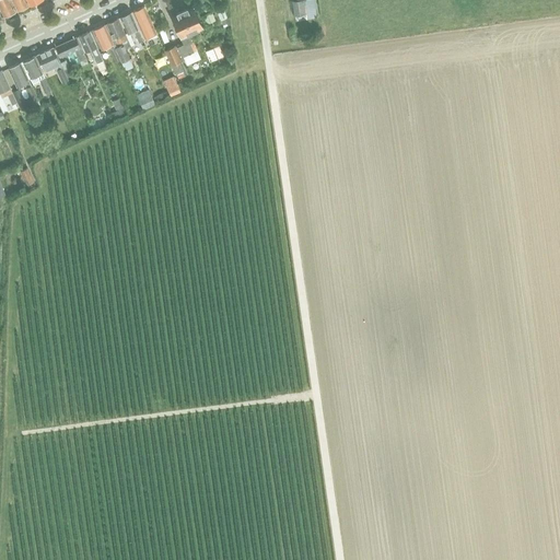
[(10,0),(0,0),(0,8),(3,15),(15,11),(10,0)]
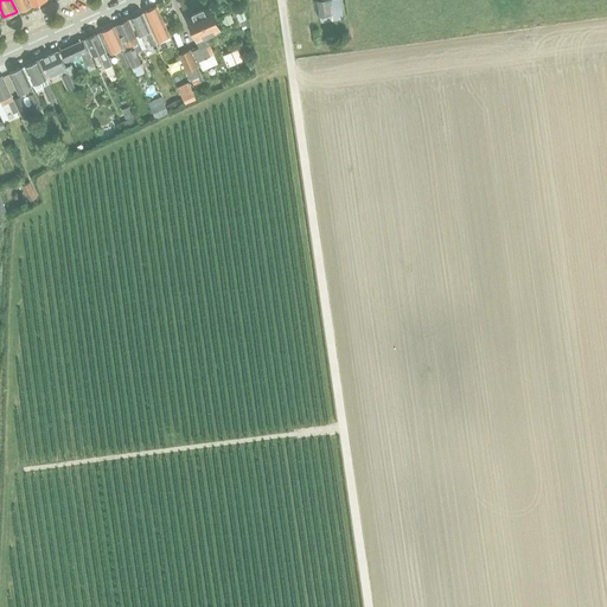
[(29,0),(13,0),(19,11),(31,5),(29,0)]
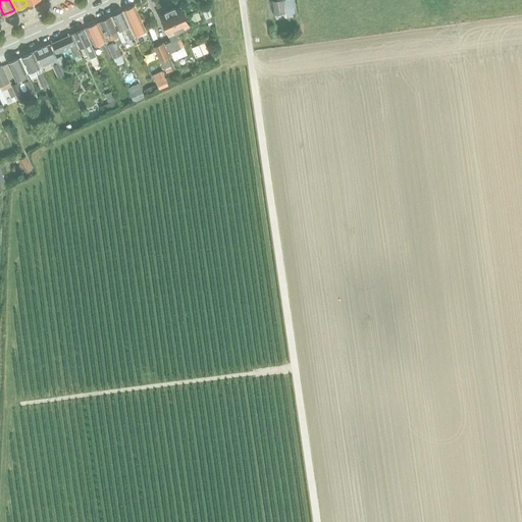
[(285,16),(295,15),(292,0),(274,0),(272,0),(274,14),(284,12),(285,16)]
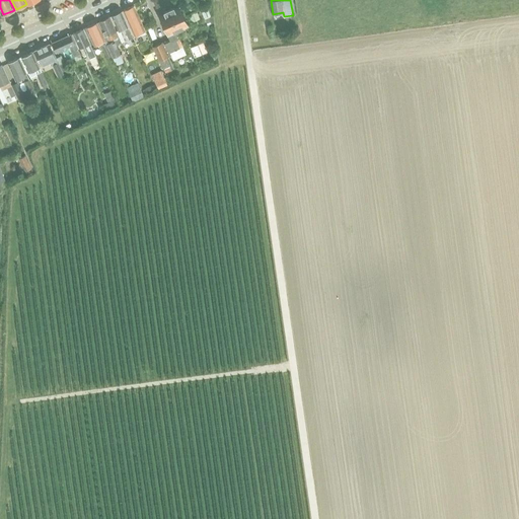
[(133,5),(123,10),(129,24),(134,33),(144,29),(133,5)]
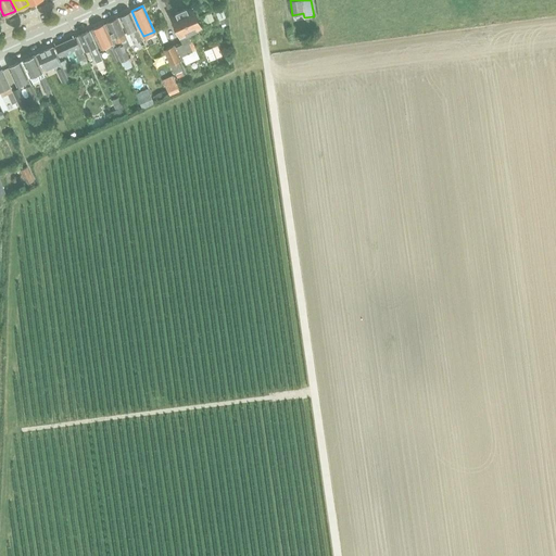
[(182,41),(163,50),(169,65),(171,64),(177,78),(187,74),(180,60),(182,59),(186,64),(199,59),(191,41),(187,33),(200,27),(191,8),(186,10),(185,9),(176,13),(176,14),(171,16),(182,41)]
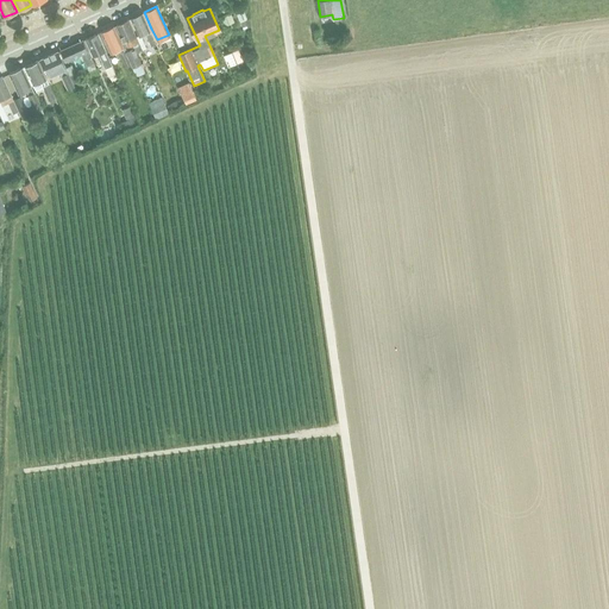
[(244,8),(236,12),(239,20),(248,17),(244,8)]
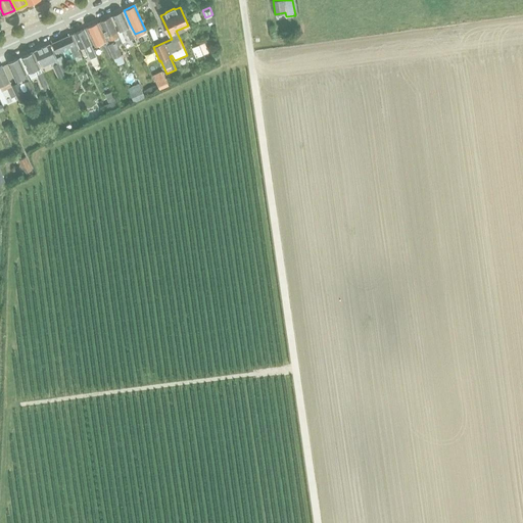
[(134,38),(131,32),(122,11),(112,15),(119,31),(116,31),(119,35),(121,41),(125,40),(120,30),(125,29),(129,39),(134,38)]
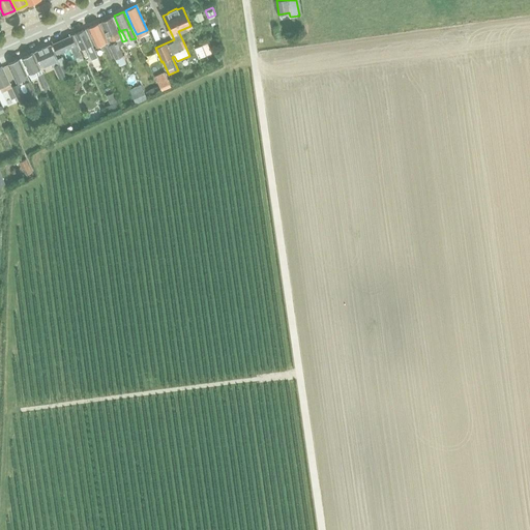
[(201,11),(192,16),(195,23),(204,19),(201,11)]
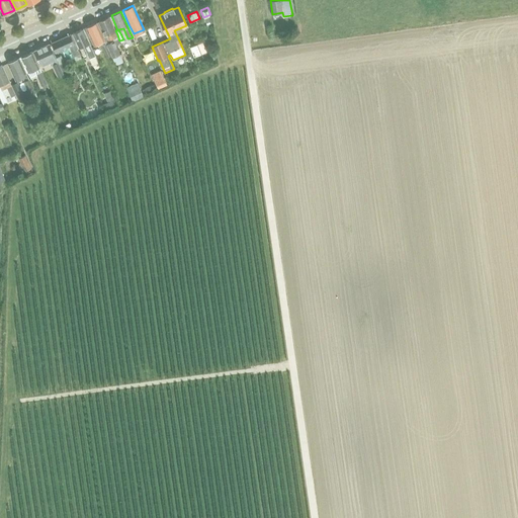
[(109,16),(98,21),(105,35),(107,35),(108,38),(111,37),(113,40),(114,44),(120,41),(119,40),(117,34),(115,30),(109,16)]
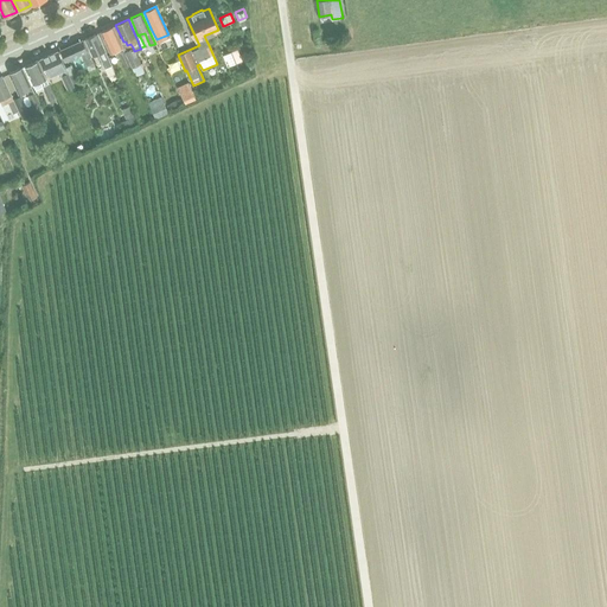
[(125,68),(131,64),(125,51),(113,26),(97,33),(102,44),(107,55),(119,49),(120,51),(119,52),(125,68)]
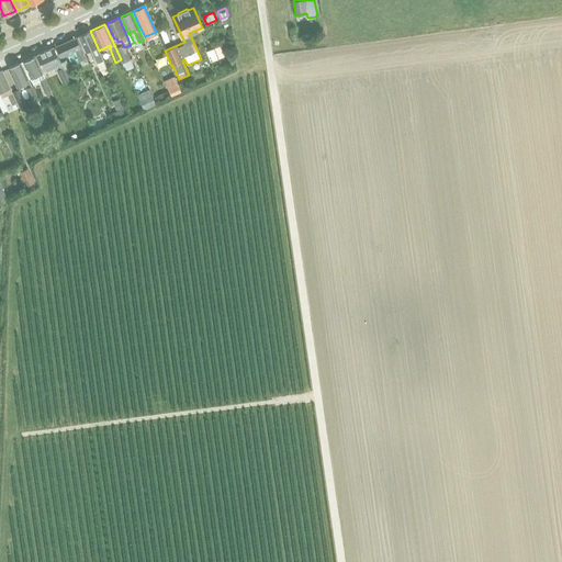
[(94,41),(90,31),(76,36),(83,53),(90,49),(97,64),(103,60),(99,51),(94,41)]
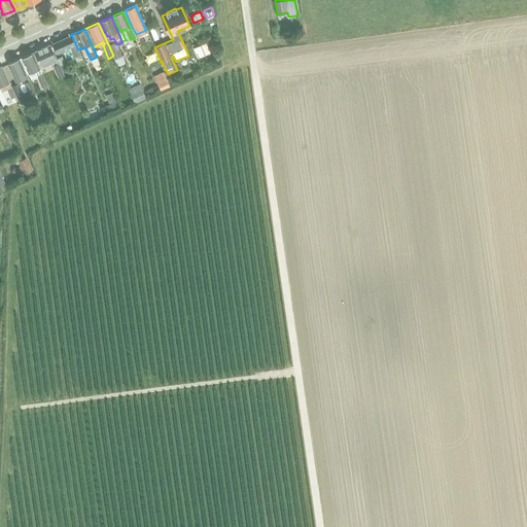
[(78,49),(71,34),(51,43),(57,54),(68,47),(71,53),(72,53),(76,61),(82,59),(78,49)]
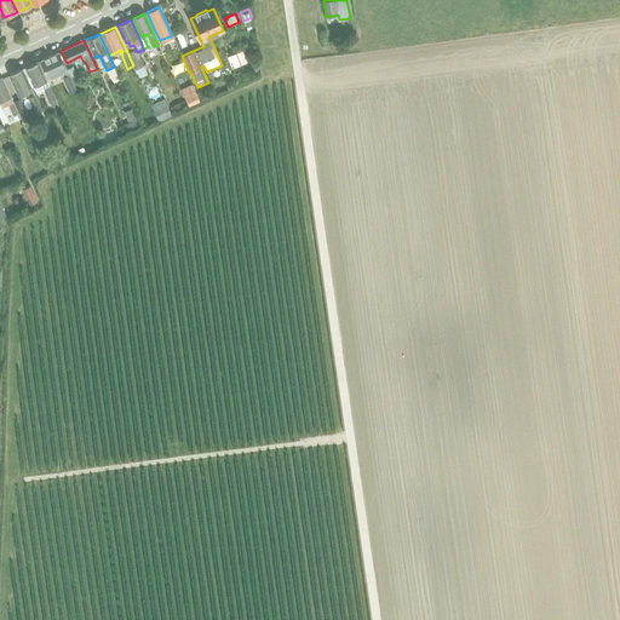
[(135,49),(127,52),(133,65),(138,78),(147,74),(137,52),(136,49),(135,49)]
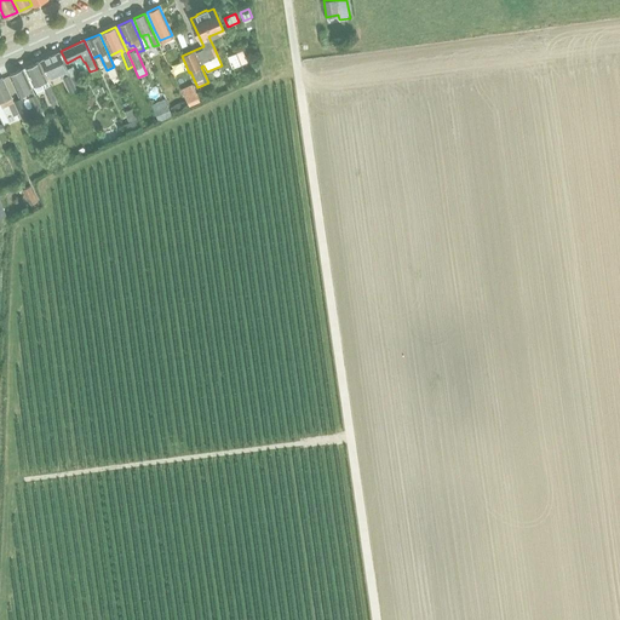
[(242,50),(236,53),(241,64),(247,62),(242,50)]
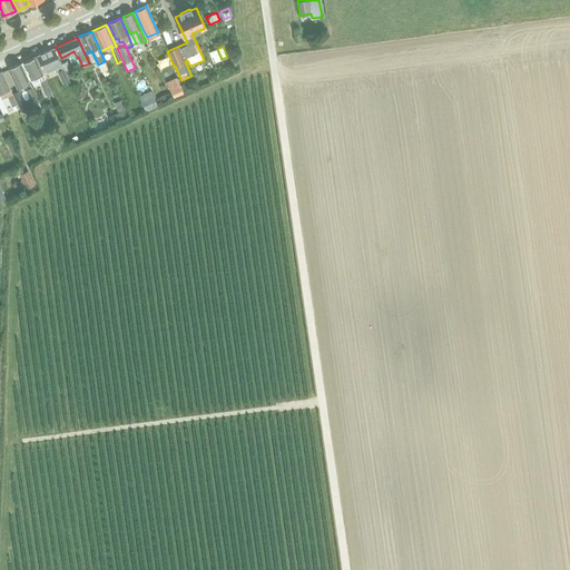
[(69,81),(67,76),(61,64),(55,48),(37,56),(45,71),(58,65),(60,69),(58,70),(64,84),(69,81)]
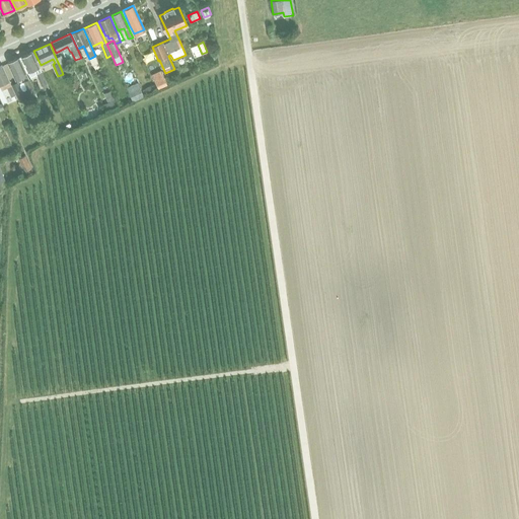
[(30,77),(36,74),(42,85),(47,83),(31,52),(20,56),(30,77)]
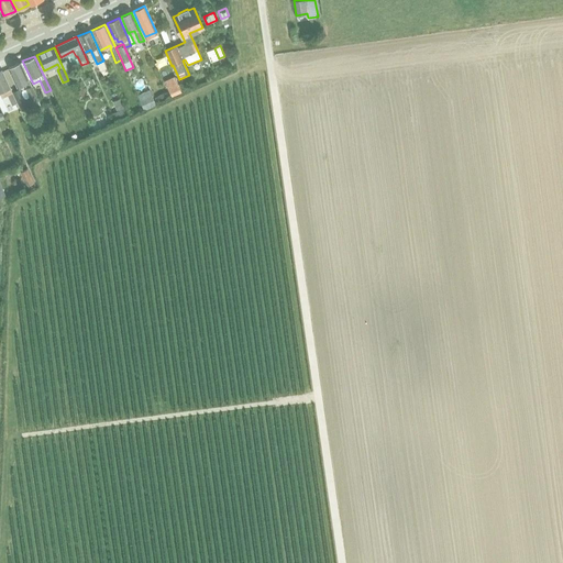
[(61,63),(66,75),(72,73),(69,67),(66,61),(61,63)]
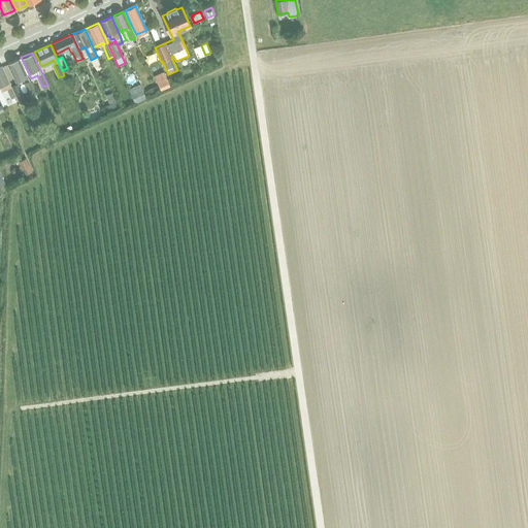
[(31,97),(36,94),(20,58),(7,64),(15,81),(23,78),(25,83),(24,83),(31,97)]
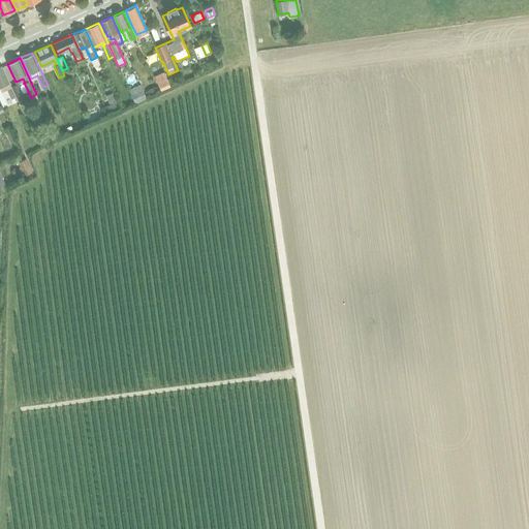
[(11,98),(16,96),(11,87),(2,66),(0,66),(0,89),(1,91),(7,89),(11,98)]
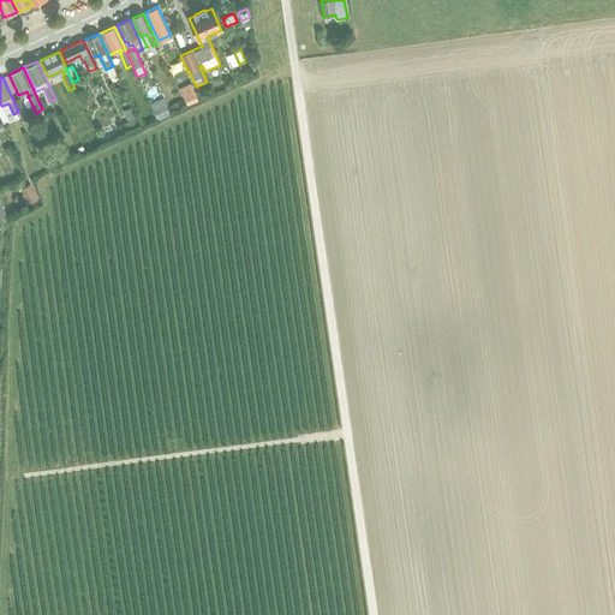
[(190,83),(179,88),(187,106),(198,101),(190,83)]
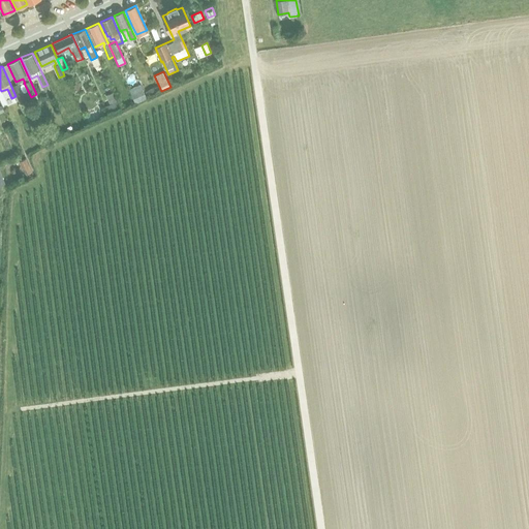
[(18,84),(11,87),(16,96),(19,103),(25,101),(18,84)]
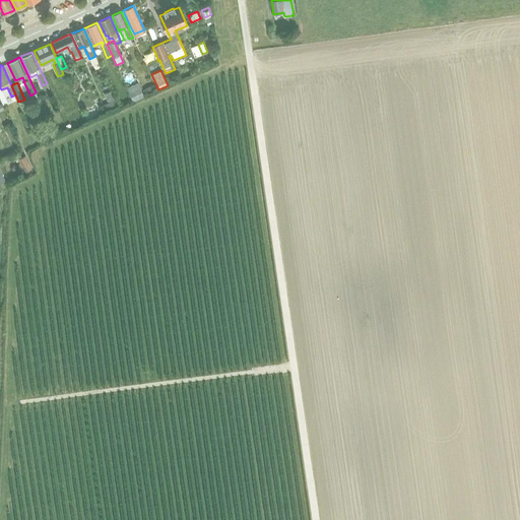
[(145,88),(142,89),(145,94),(148,93),(153,90),(156,89),(154,84),(151,85),(145,88)]
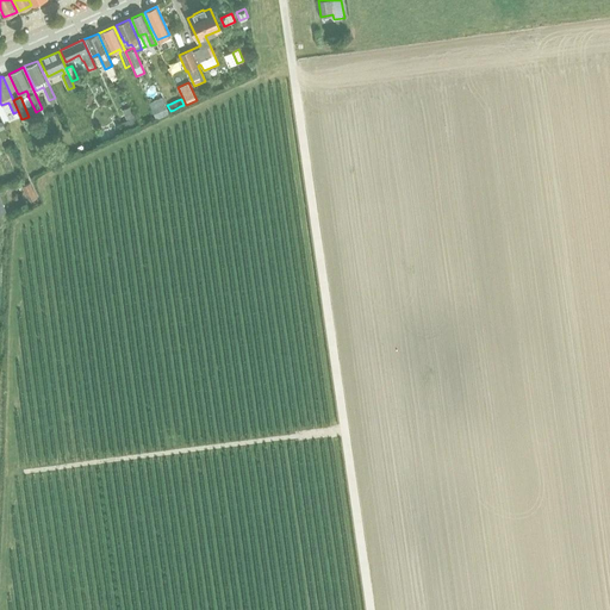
[(151,110),(155,119),(168,113),(165,104),(151,110)]
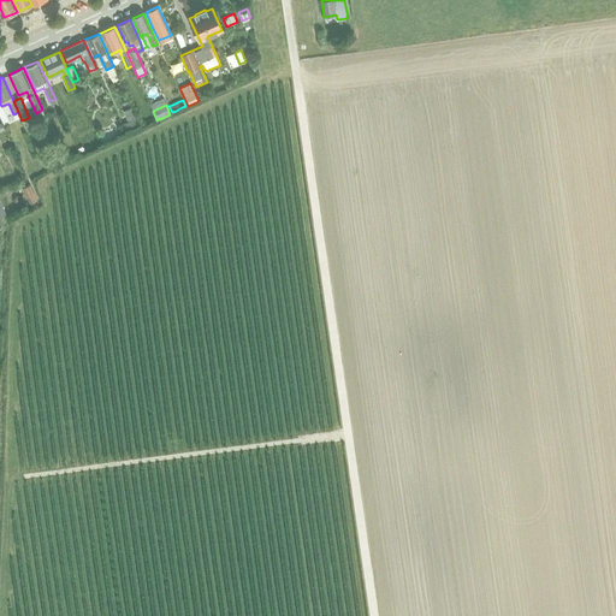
[(124,111),(129,122),(123,124),(128,132),(140,126),(130,108),(124,111)]
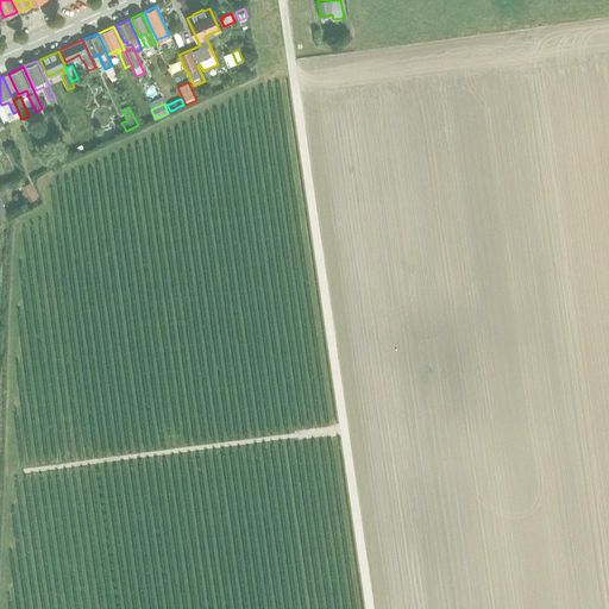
[(60,150),(54,154),(57,163),(64,159),(60,150)]
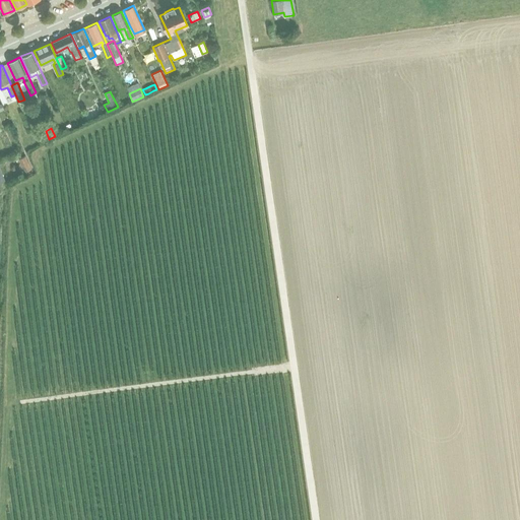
[(25,172),(31,169),(25,155),(19,158),(25,172)]
